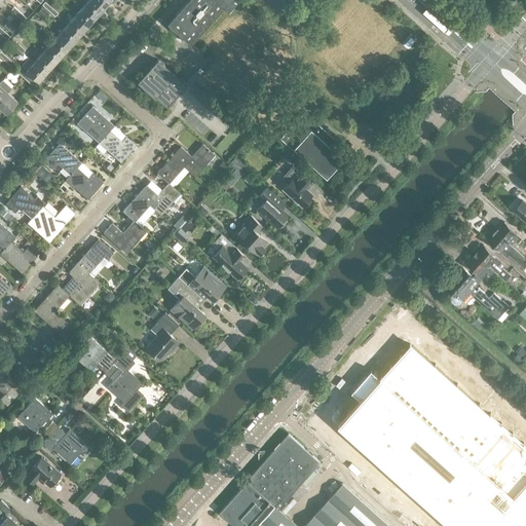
[(96,0),(86,0),(83,5),(96,16),(104,7),(96,0)]
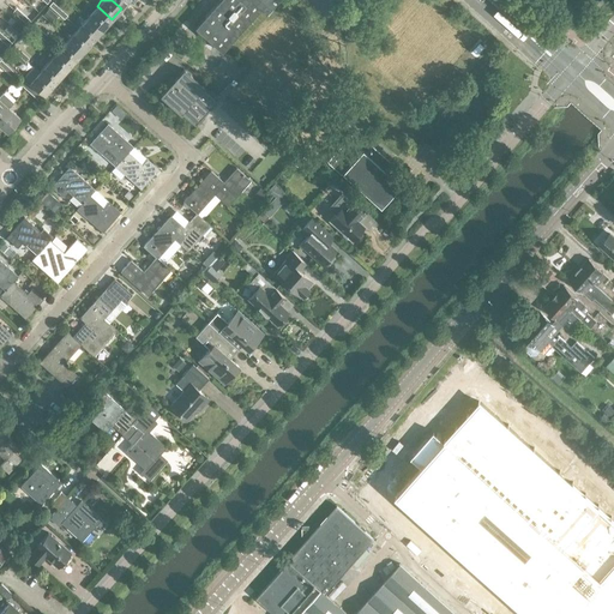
[(218,0),(194,26),(222,52),(260,8),(265,13),(277,0),(218,0)]
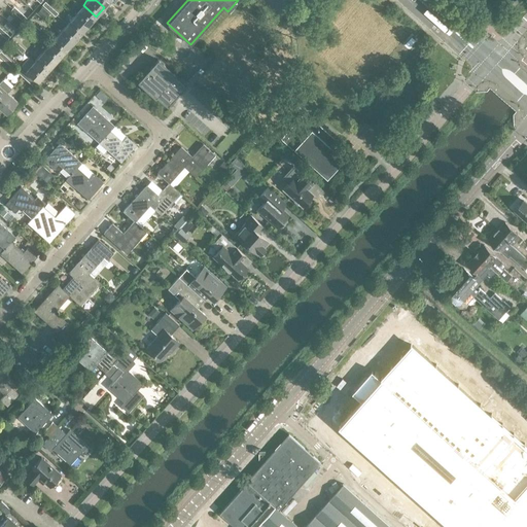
[(51,7),(45,1),(42,4),(48,10),(51,7)]
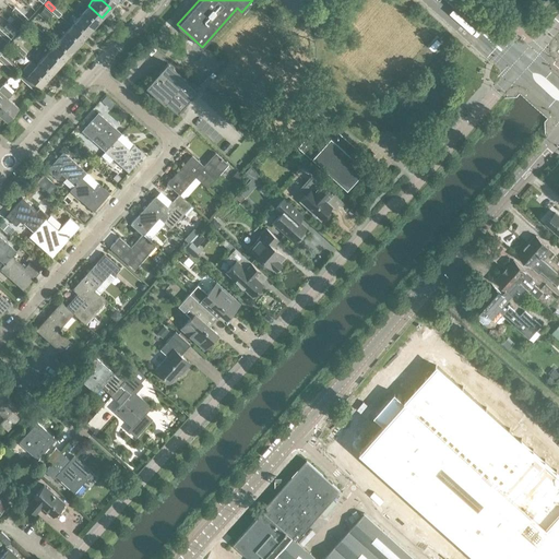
[(88,6),(80,15),(93,27),(102,18),(88,6)]
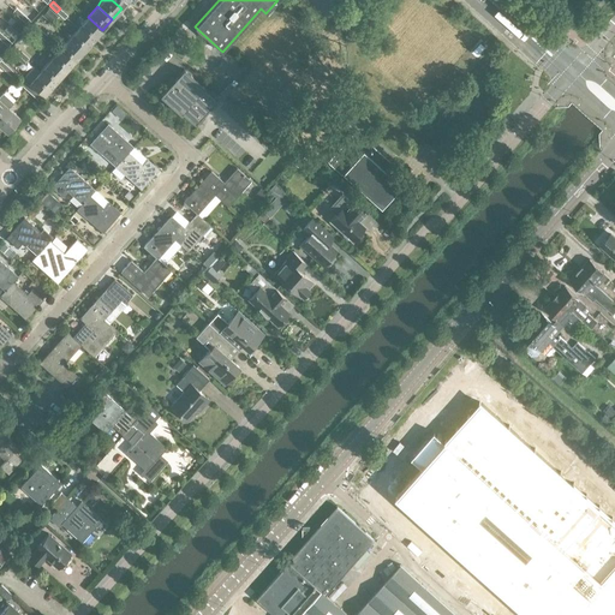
[(23,15),(16,7),(12,11),(21,18),(23,15)]
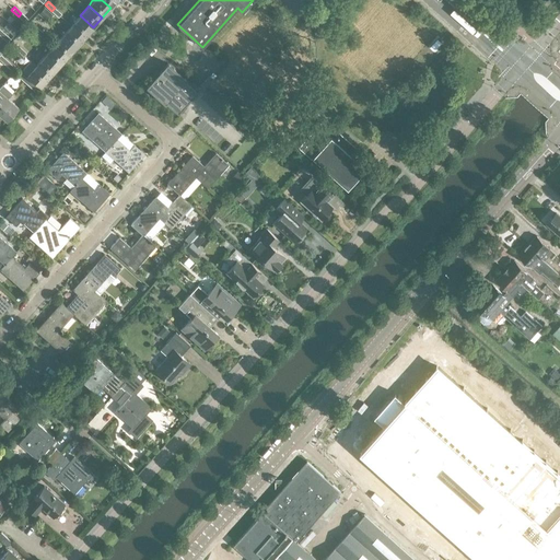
[(61,13),(55,8),(51,11),(58,16),(61,13)]
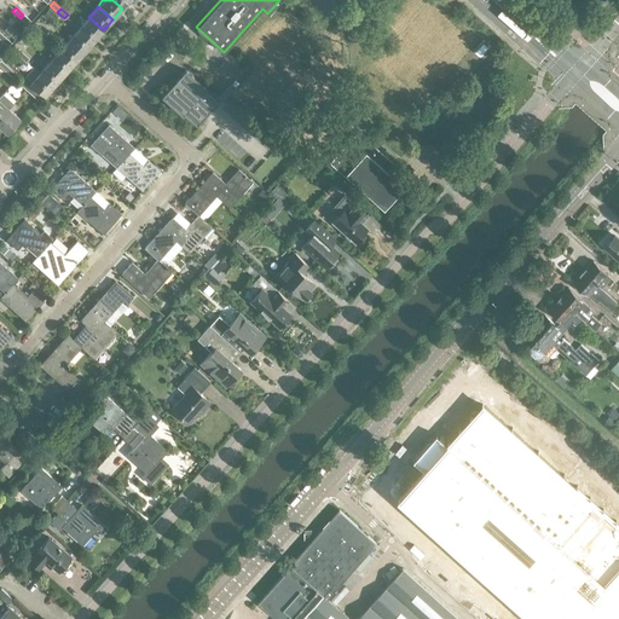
[(28,25),(32,21),(23,15),(21,18),(28,25)]
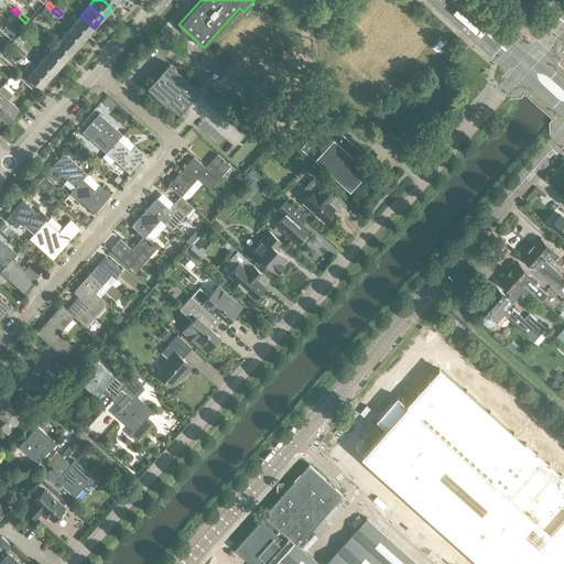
[(80,15),(72,25),(85,38),(94,28),(80,15)]
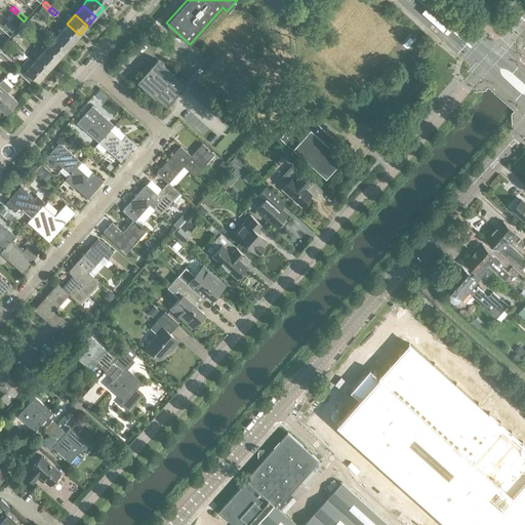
[(8,19),(4,24),(13,31),(16,27),(8,19)]
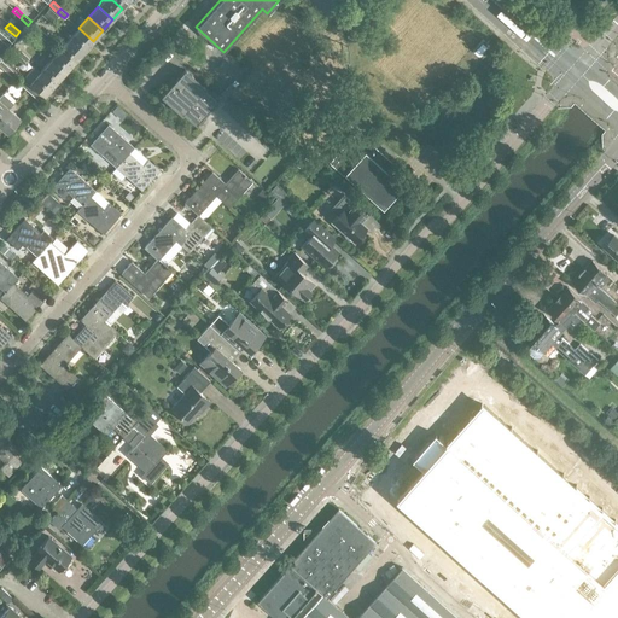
[(38,34),(41,29),(33,23),(30,27),(38,34)]
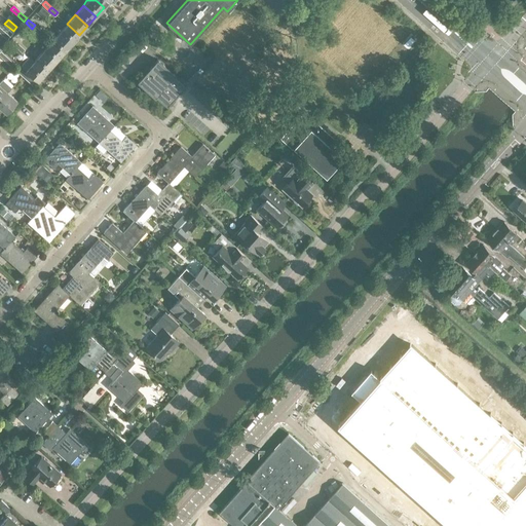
[(67,24),(59,33),(71,44),(79,35),(67,24)]
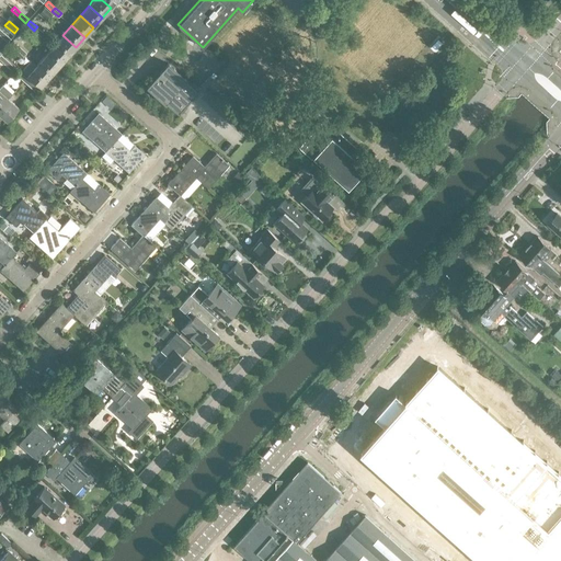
[(44,33),(37,26),(34,31),(41,36),(44,33)]
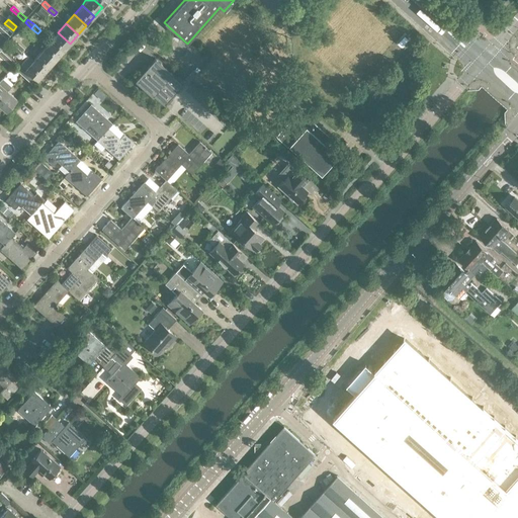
[(10,35),(3,29),(0,33),(7,38),(10,35)]
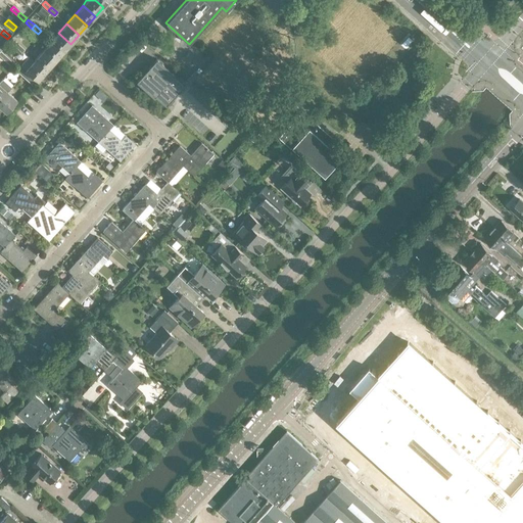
[(58,33),(50,42),(62,53),(70,44),(58,33)]
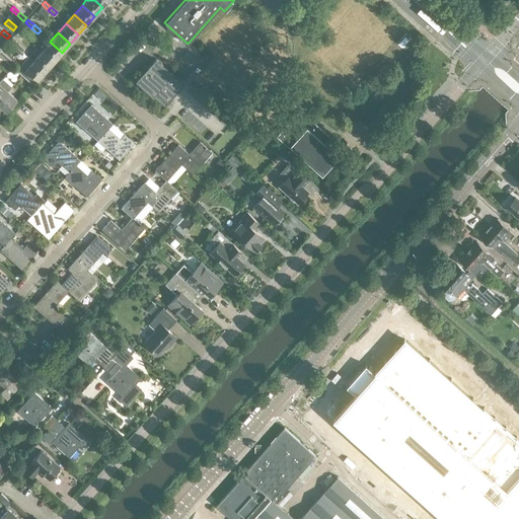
[(402,47),(410,40),(405,35),(399,43),(402,47)]
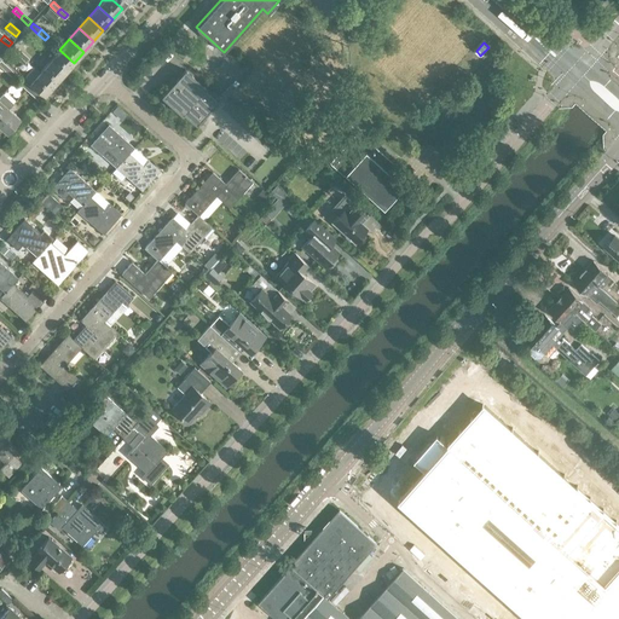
[(18,56),(22,51),(15,45),(11,48),(18,56)]
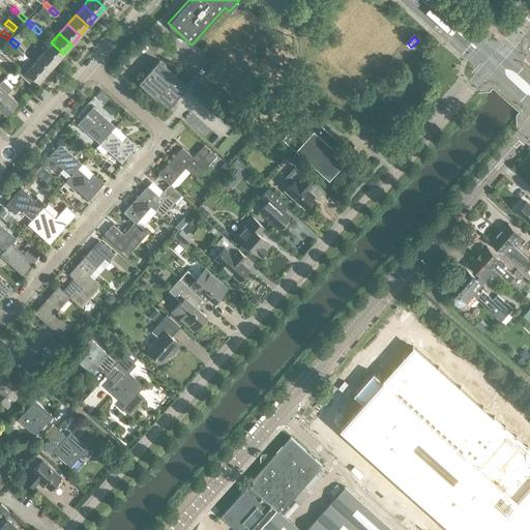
[(51,42),(42,52),(55,63),(63,54),(51,42)]
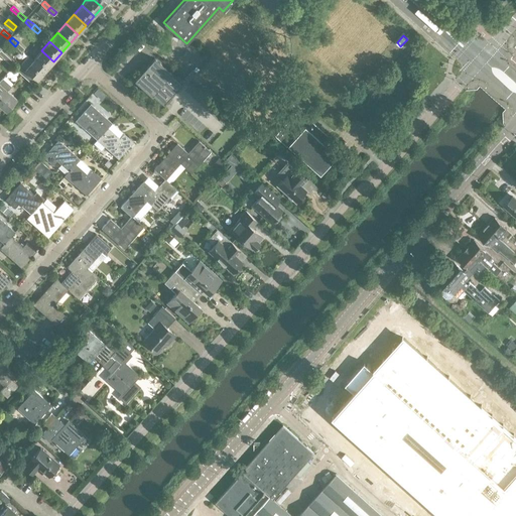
[(24,48),(18,42),(15,46),(21,51),(24,48)]
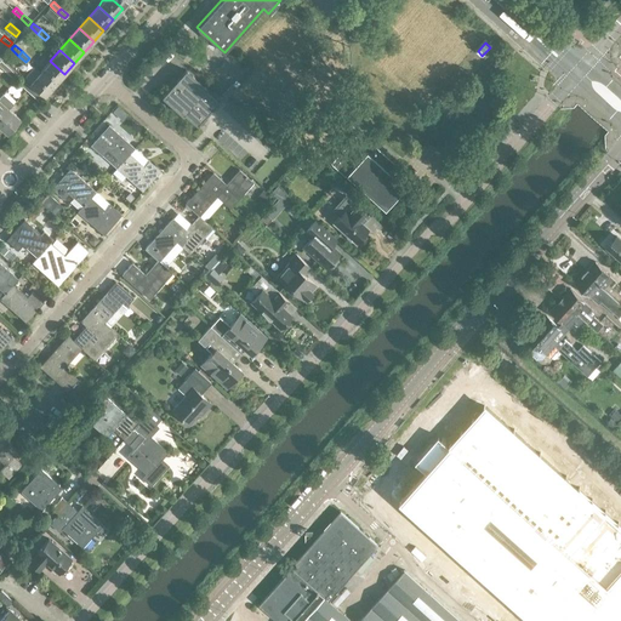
[(50,61),(40,72),(55,85),(64,74),(50,61)]
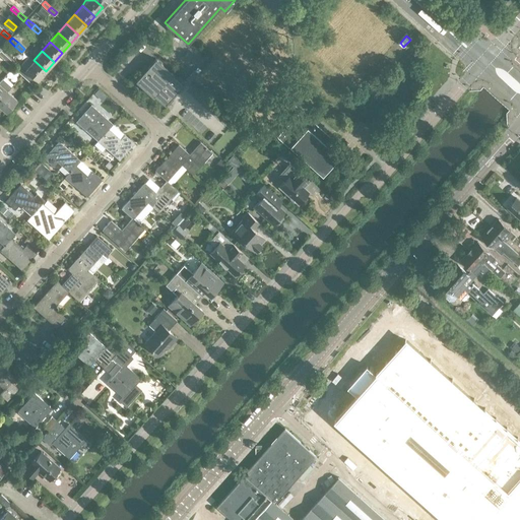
[(13,61),(6,55),(3,58),(10,65),(13,61)]
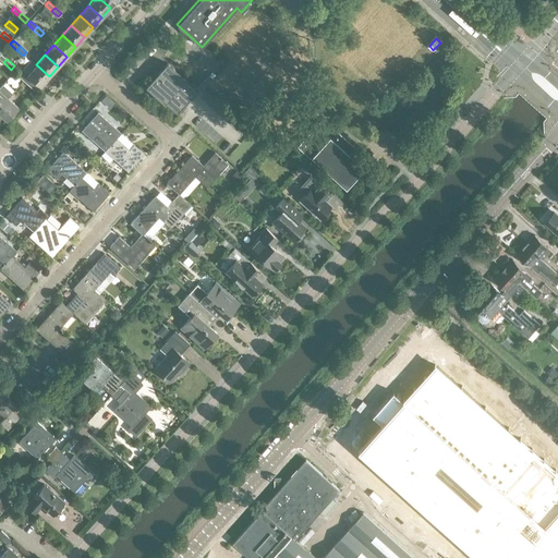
[(33,61),(24,71),(40,86),(49,76),(36,64),(35,64),(33,61)]
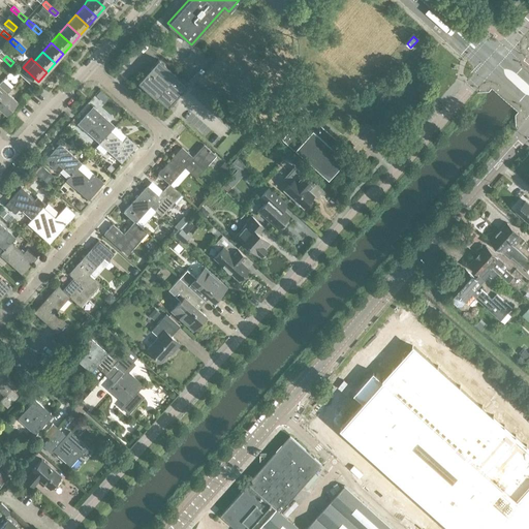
[(158,60),(138,82),(156,97),(157,96),(167,105),(185,86),(175,76),(176,75),(158,60)]
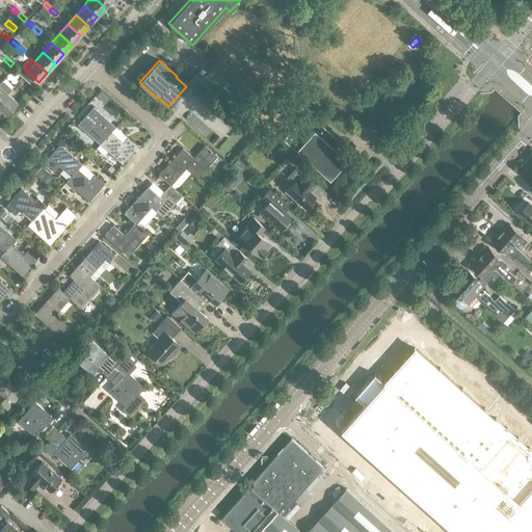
[(28,76),(22,70),(19,74),(25,79),(28,76)]
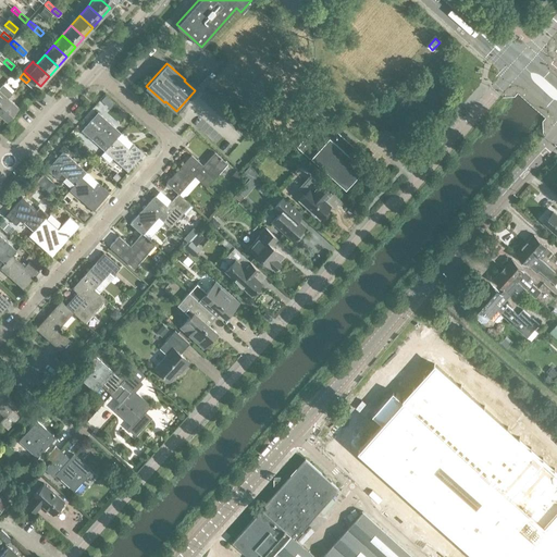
[(37,86),(29,79),(26,83),(34,89),(37,86)]
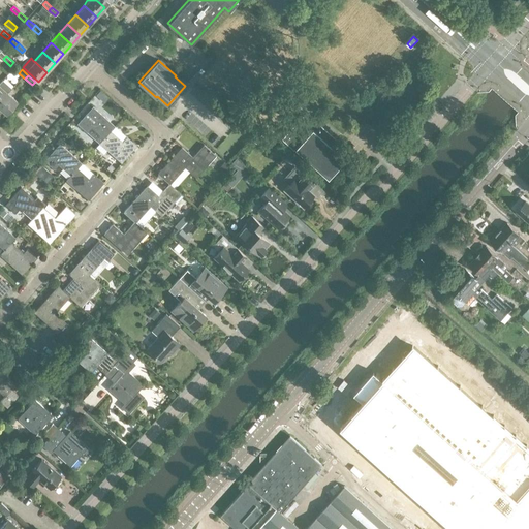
[(0,99),(7,92),(11,88),(2,80),(0,82),(0,99)]
